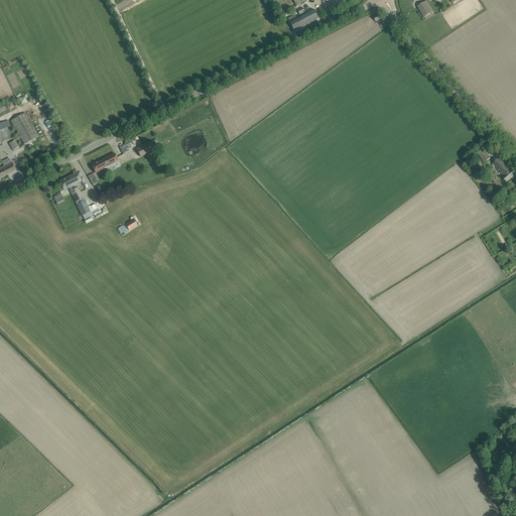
[(431,12),(424,2),(417,7),(424,17),(431,12)]
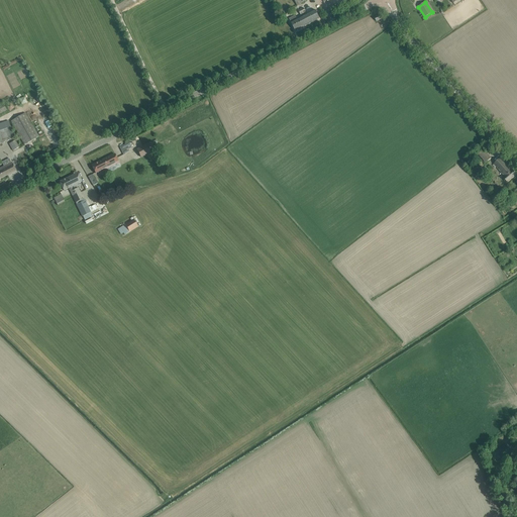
[(289,19),(293,26),(295,31),(320,18),(316,11),(297,20),(295,16),(289,19)]
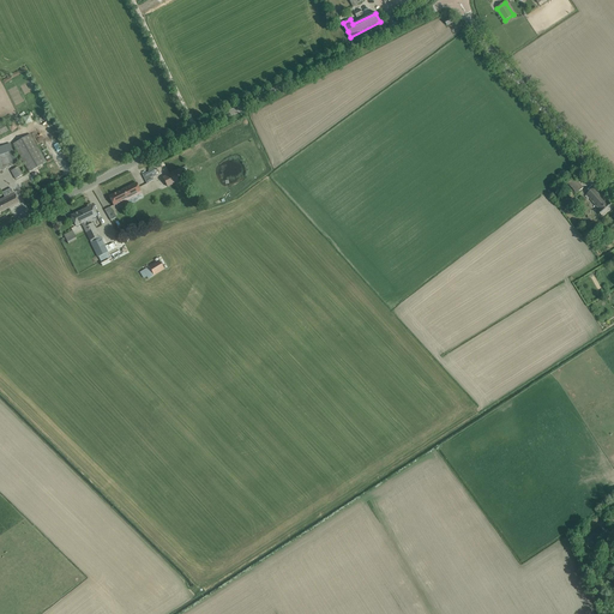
[(11,133),(17,128),(13,122),(7,127),(11,133)]
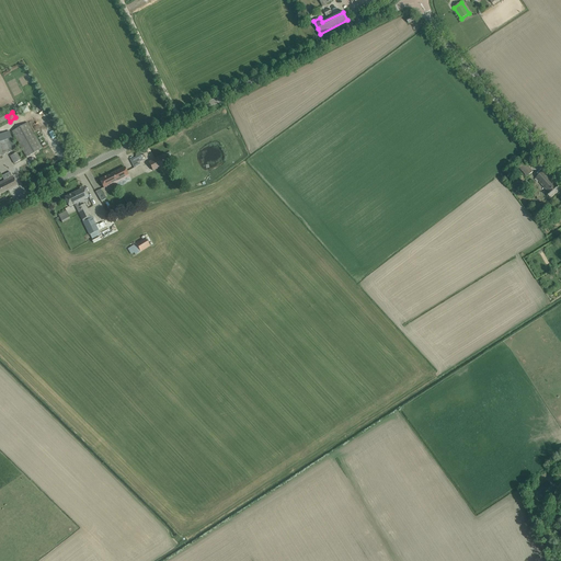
[(42,149),(39,144),(27,123),(12,132),(26,157),(42,149)]
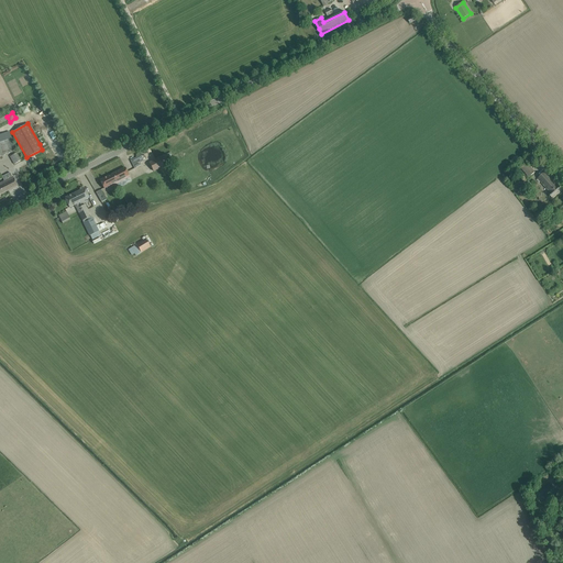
[(4,133),(7,139),(0,141),(0,156),(12,152),(15,150),(8,132),(4,133)]
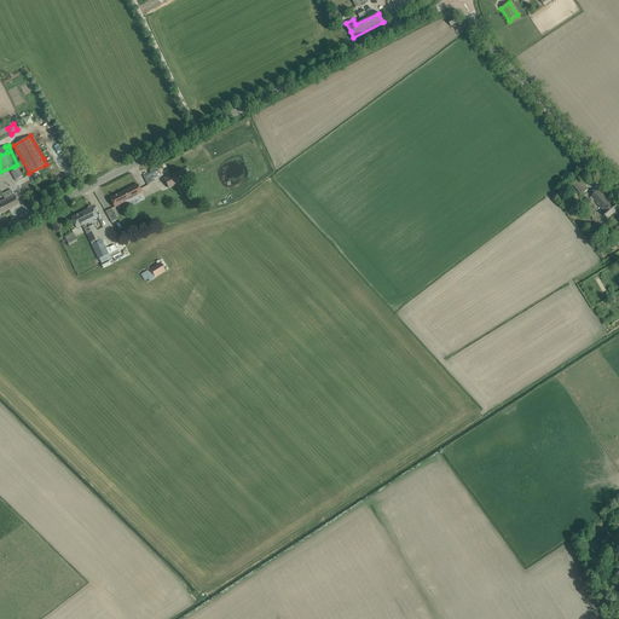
[(24,177),(21,171),(19,167),(11,172),(16,181),(24,177)]
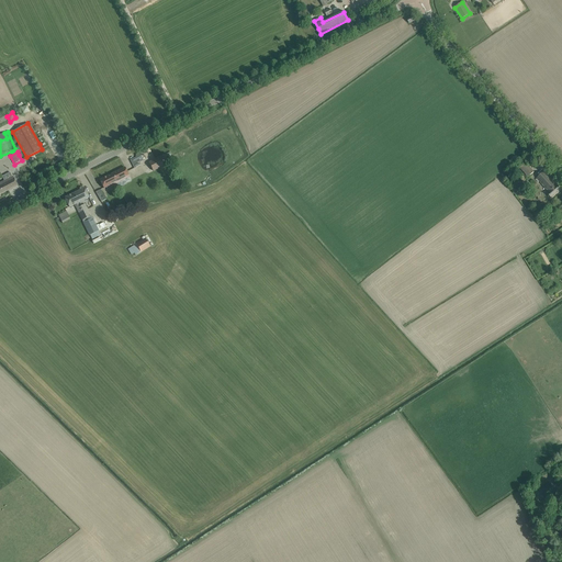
[(130,159),(134,168),(142,165),(139,159),(144,157),(143,154),(130,159)]
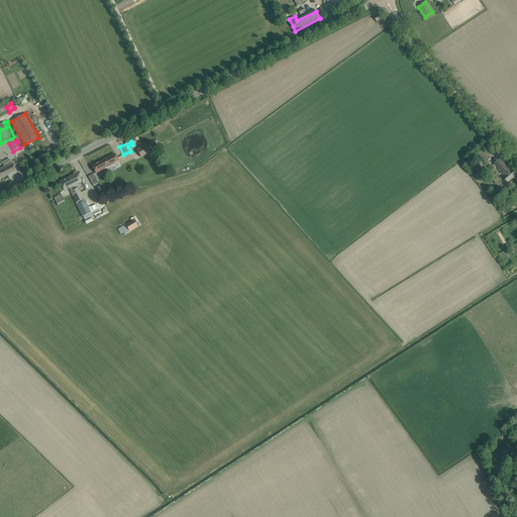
[(152,141),(137,149),(141,158),(157,149),(152,141)]
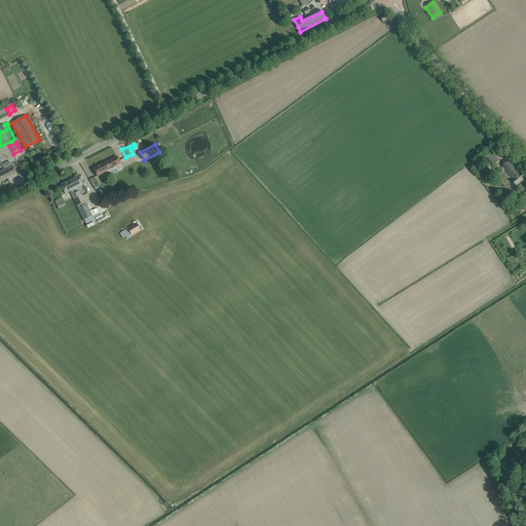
[(491,152),(488,155),(486,156),(494,165),(499,161),(491,152)]
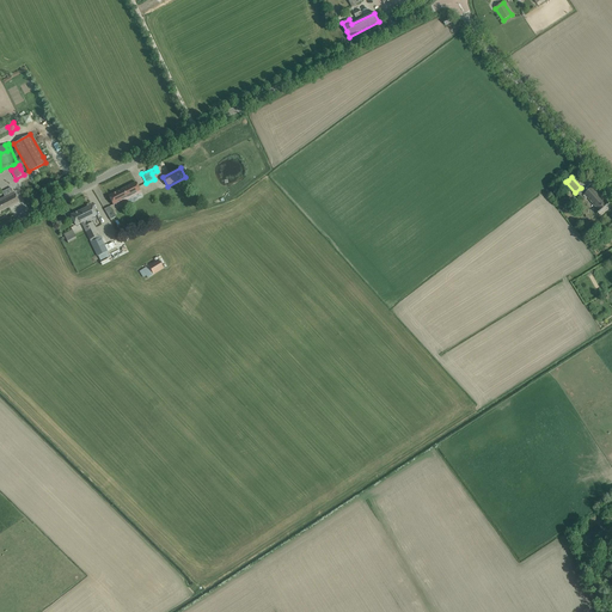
[(109,196),(112,204),(114,204),(120,202),(120,203),(141,193),(135,183),(109,196)]
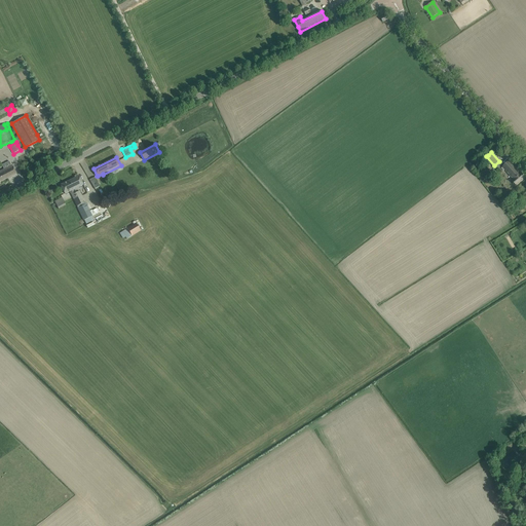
[(510,161),(505,164),(502,167),(513,180),(511,181),(516,186),(525,177),(521,173),(521,174),(510,161)]
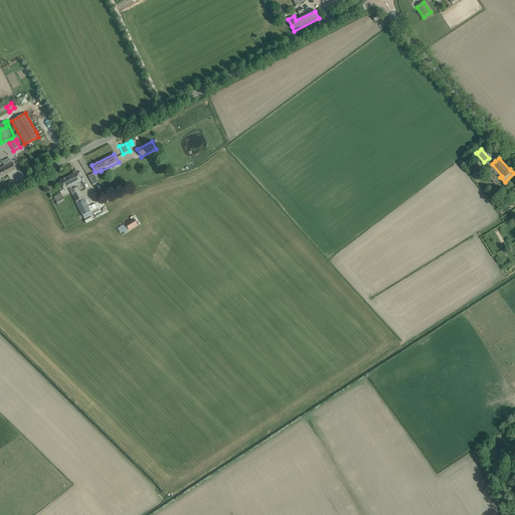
[(0,178),(16,170),(12,162),(0,167),(0,178)]
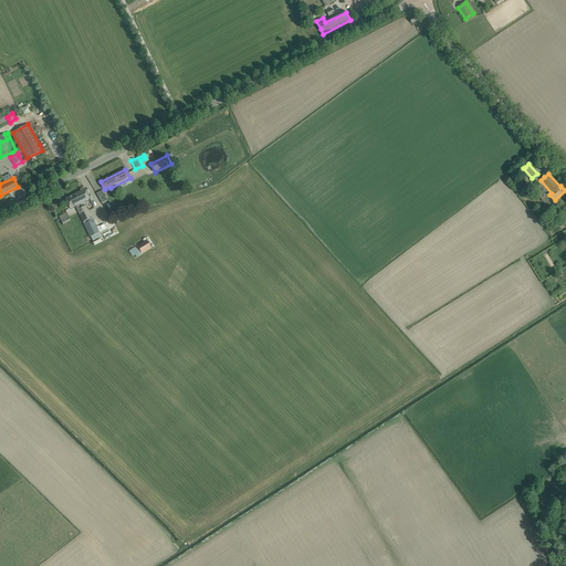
[(75,206),(79,205),(90,199),(85,189),(65,199),(70,209),(75,206)]
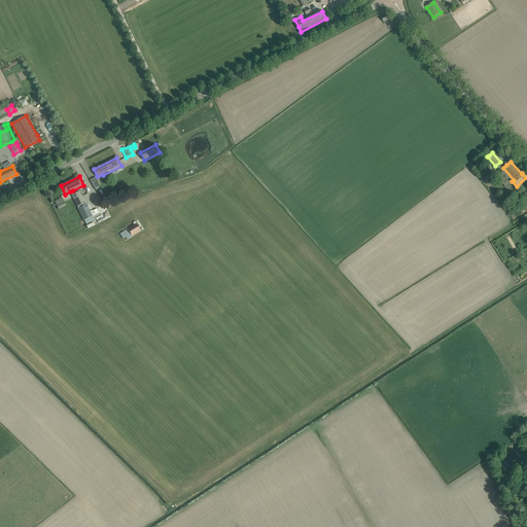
[(78,206),(82,204),(85,203),(79,191),(74,195),(73,190),(70,191),(77,206),(78,206)]
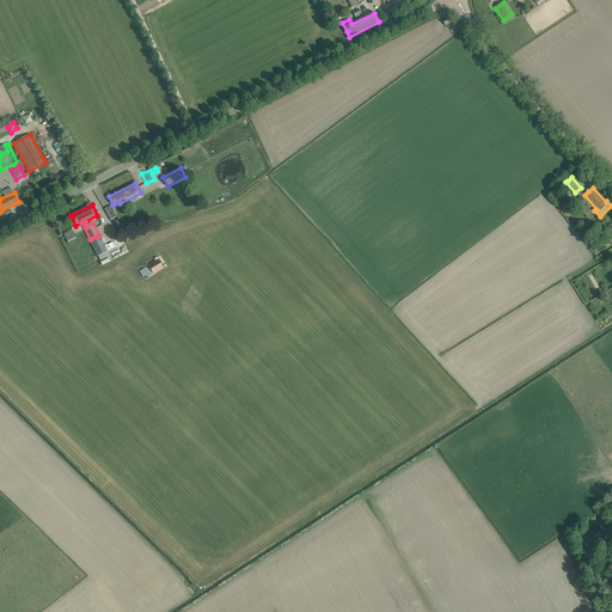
[(77,233),(74,234),(72,230),(63,234),(68,243),(77,239),(75,237),(78,236),(77,233)]
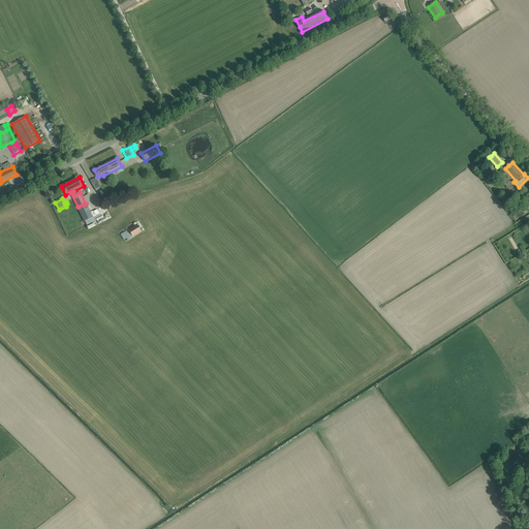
[(83,205),(79,207),(80,209),(78,210),(84,222),(85,221),(87,225),(94,222),(92,218),(93,217),(87,205),(84,207),(83,205)]
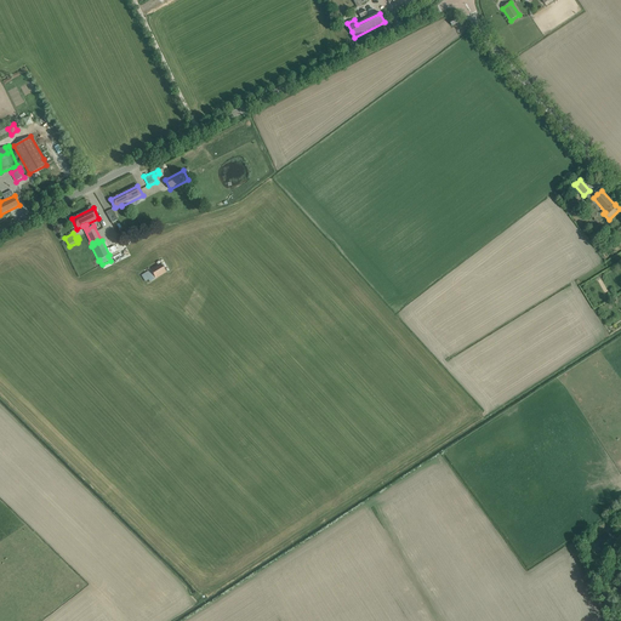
[(166,273),(164,269),(160,263),(141,275),(146,281),(148,280),(149,283),(166,273)]
